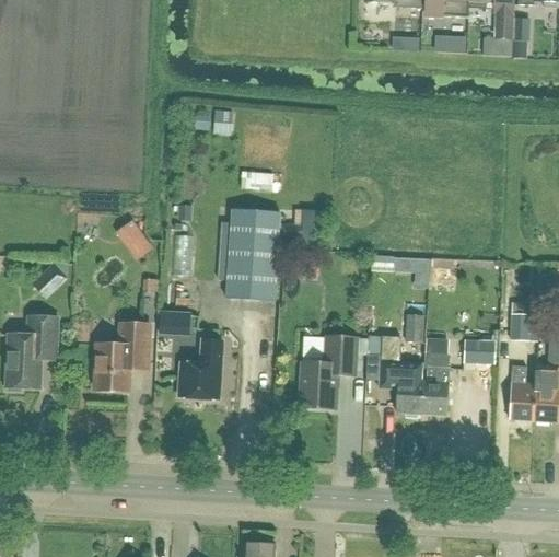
[(467,6),(467,0),(426,0),(426,15),(441,15),(441,14),(468,15),(468,6),(467,6)]
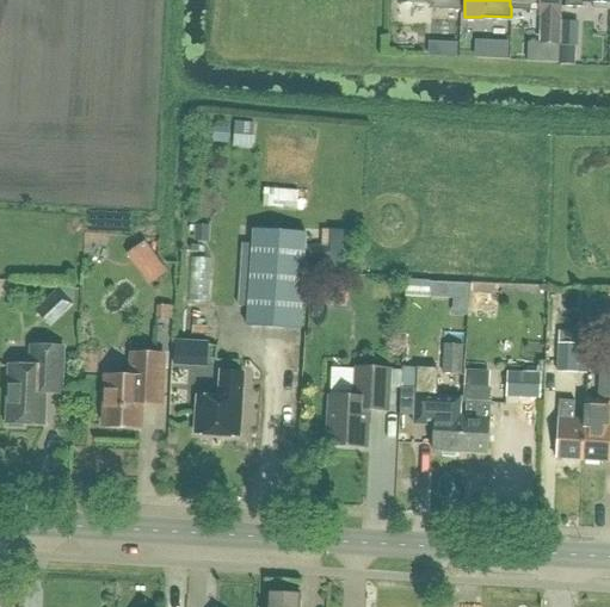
[(530,0),(540,1),(538,13),(540,13),(538,42),(558,42),(559,0),(510,0),(510,6),(511,6),(530,7),(530,0)]
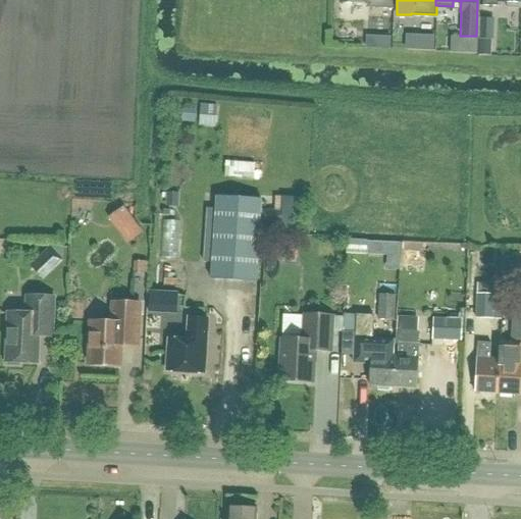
[(488,39),(477,39),(476,52),(487,52),(488,39)]
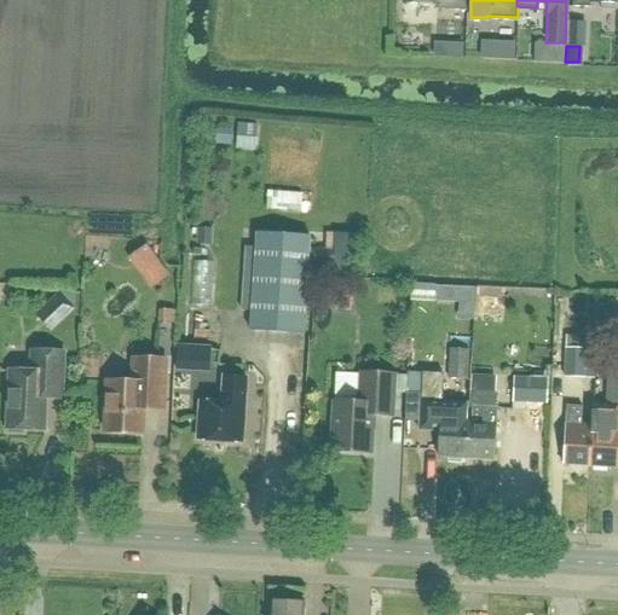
[(302,332),(307,264),(351,267),(353,231),(334,230),(333,248),(309,245),(309,236),(255,232),(249,329),(302,332)]
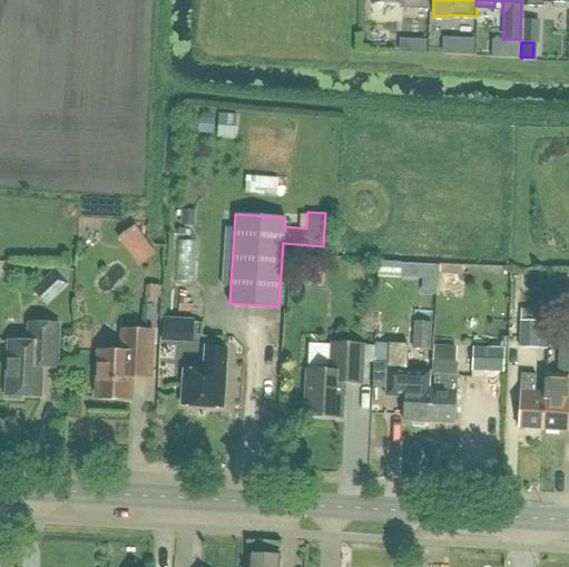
[(154,253),(143,240),(129,250),(140,263),(154,253)]
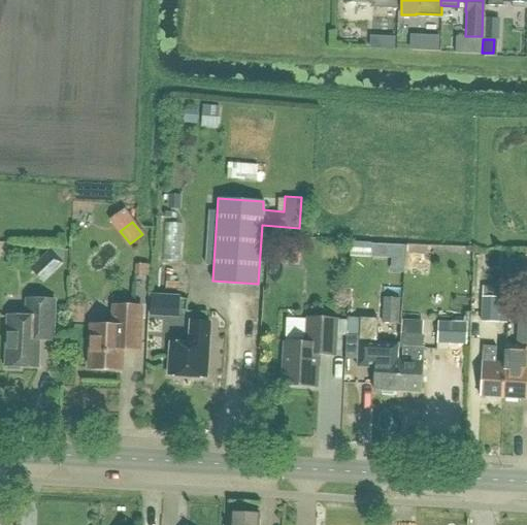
[(288,234),(286,265),(302,266),(303,235),(288,234)]
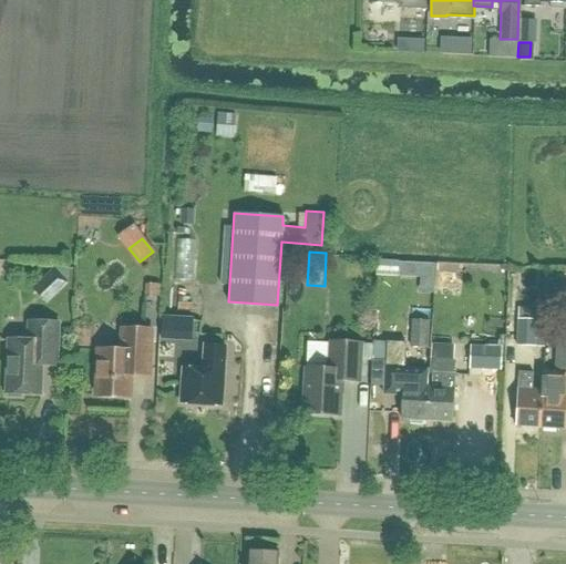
[(50,298),(71,279),(58,265),(37,283),(50,298)]
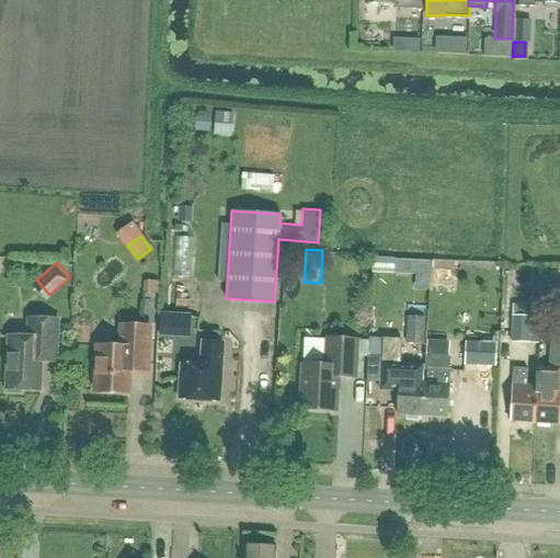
[(538,316),(529,315),(529,304),(512,303),(511,314),(510,314),(509,341),(528,342),(528,341),(537,341),(538,316)]
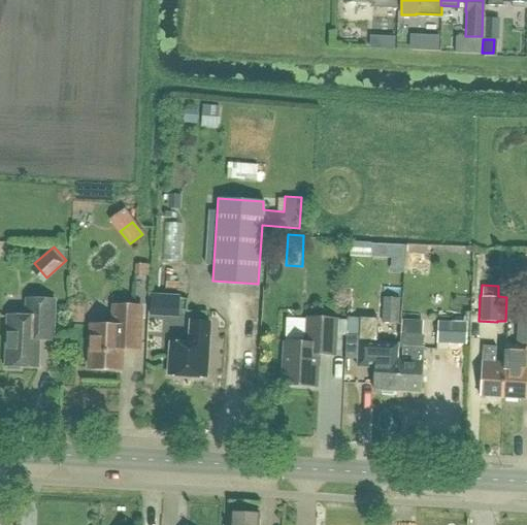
[(397,322),(398,297),(383,296),(382,321),(397,322)]
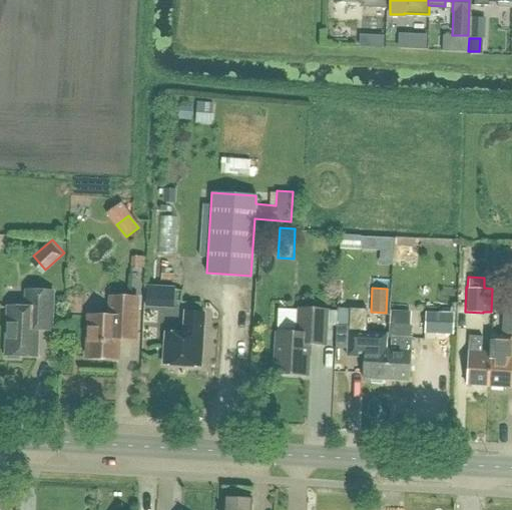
[(7,307),(5,358),(18,359),(18,355),(35,356),(36,330),(50,330),(52,292),(26,291),(25,308),(7,307)]
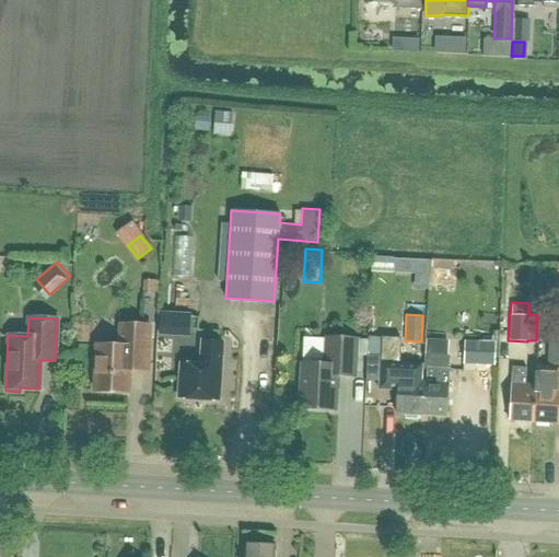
[(162,318),(162,337),(189,337),(189,318),(162,318)]
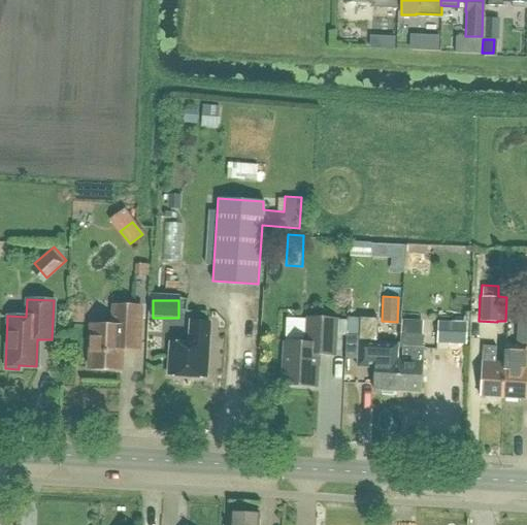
[(120,369),(121,348),(138,349),(140,305),(112,304),(111,325),(91,324),(89,367),(120,369)]
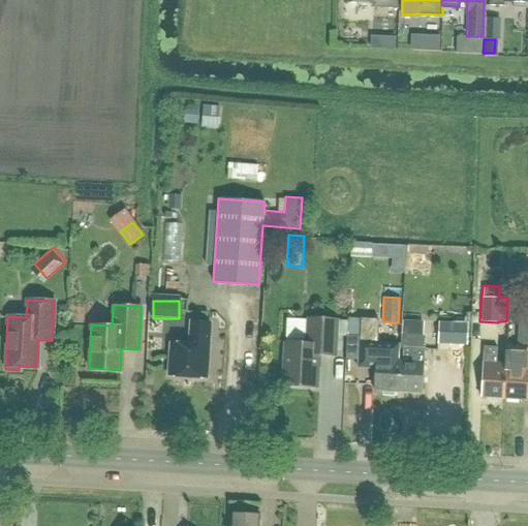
[(527,344),(527,310),(524,310),(524,317),(517,316),(516,344),(527,344)]
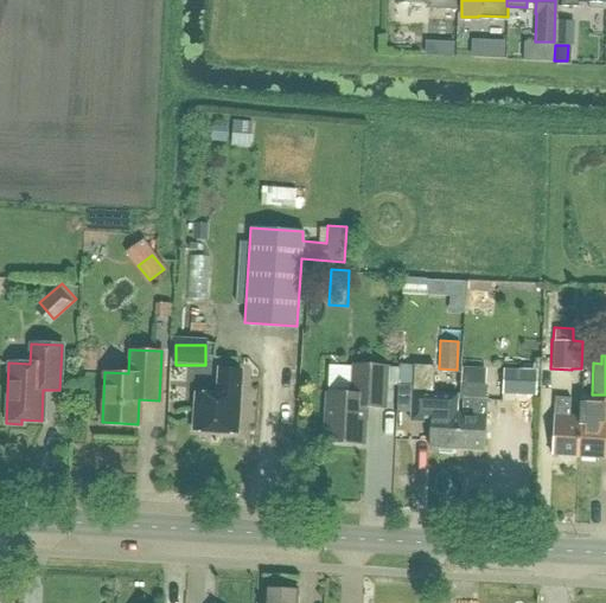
[(384,406),(387,365),(353,364),(351,393),(326,392),(324,440),(363,442),(365,405),(384,406)]
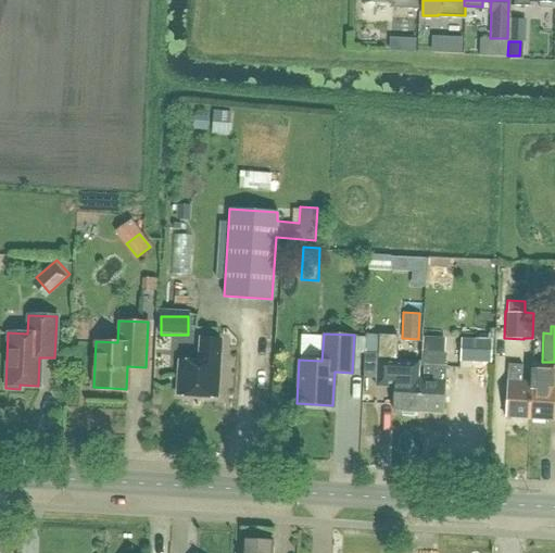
[(417,411),(419,379),(417,379),(418,362),(411,362),(395,361),(396,335),(378,334),(376,377),(375,386),(394,387),(392,409),(401,410),(402,414),(413,414),(415,410),(417,411)]
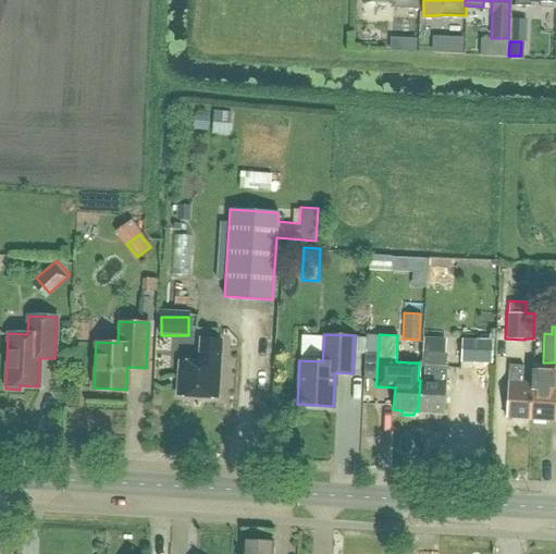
[(217,397),(221,337),(200,336),(199,361),(180,360),(177,394),(217,397)]
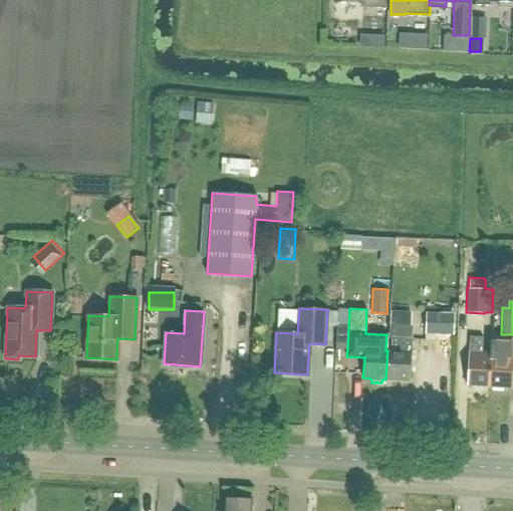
[(454,313),(425,311),(425,332),(453,333),(454,313)]
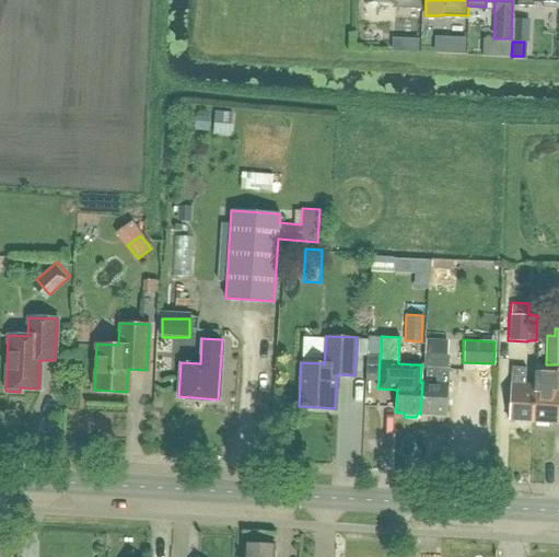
[(535,382),(534,382),(532,420),(556,421),(558,367),(536,366),(535,382)]
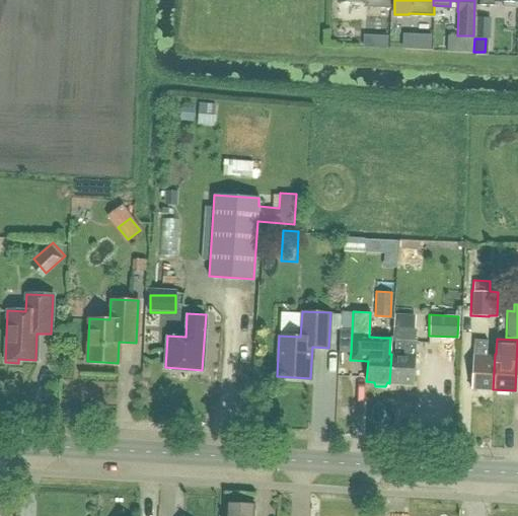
[(394,354),(391,354),(389,383),(413,384),(416,342),(394,340),(394,354)]
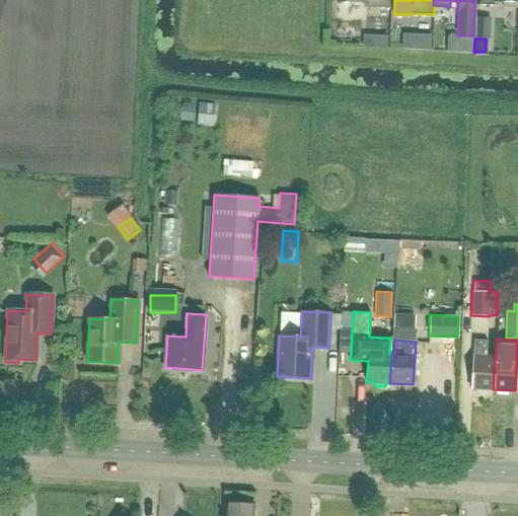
[(493,389),(495,354),(486,354),(487,342),(473,341),(473,353),(472,353),(470,387),(493,389)]
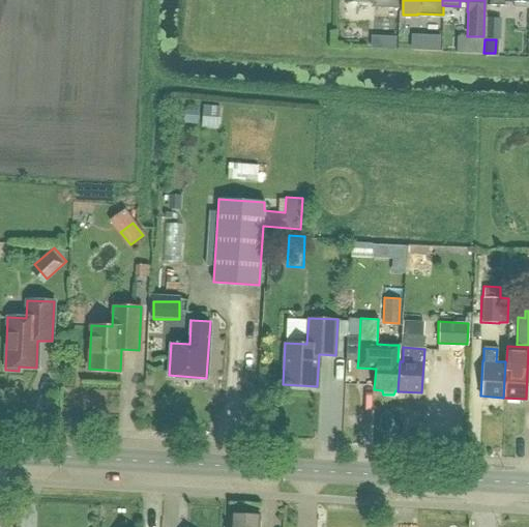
[(230,514),(229,526),(258,526),(260,516),(245,515),(245,514),(235,513),(235,514),(230,514)]
